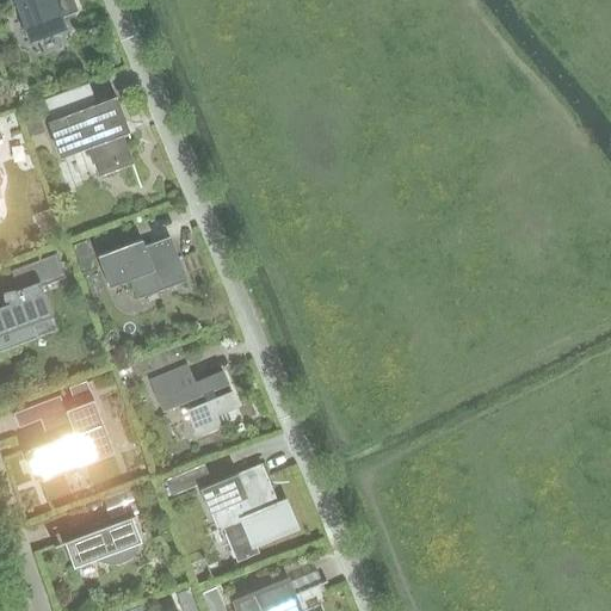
[(12,0),(29,43),(65,30),(61,18),(78,12),(72,0),(12,0)]
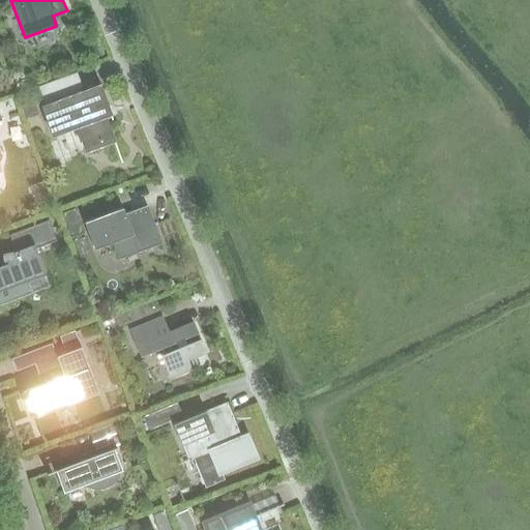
[(99,85),(83,90),(78,75),(39,88),(47,109),(43,110),(52,131),(75,123),(84,149),(113,138),(104,113),(109,111),(99,85)]
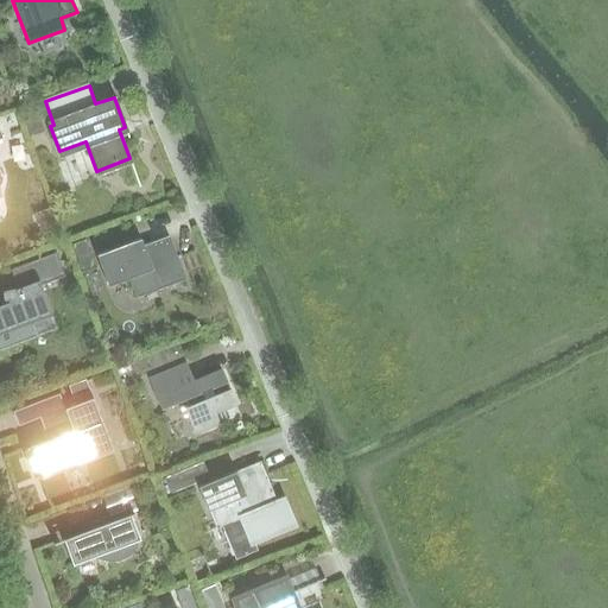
[(23,115),(31,135),(43,131),(36,111),(23,115)]
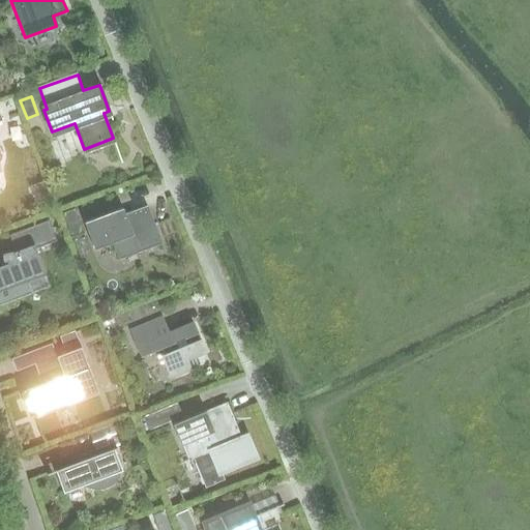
[(162,244),(147,206),(124,214),(122,208),(84,223),(93,249),(112,242),(118,260),(162,244)]
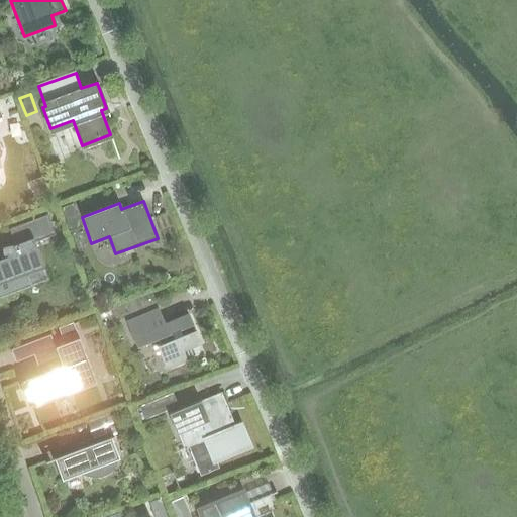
[(81,226),(73,205),(60,210),(68,231),(81,226)]
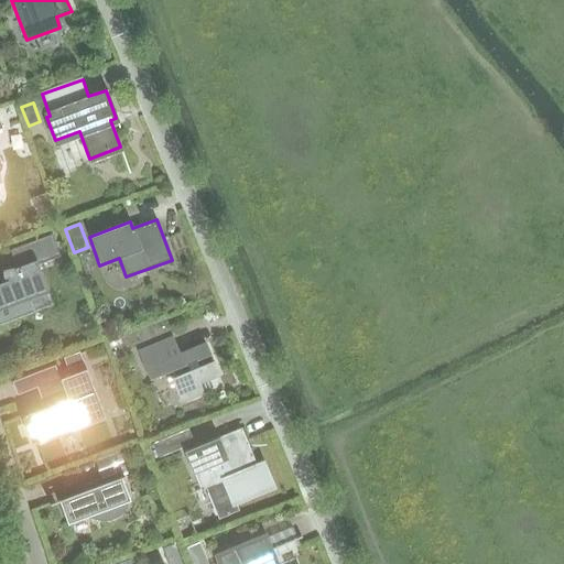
[(0,282),(0,325),(52,305),(35,260),(57,251),(51,231),(10,247),(17,267),(15,268),(17,270),(6,274),(8,280),(0,282)]
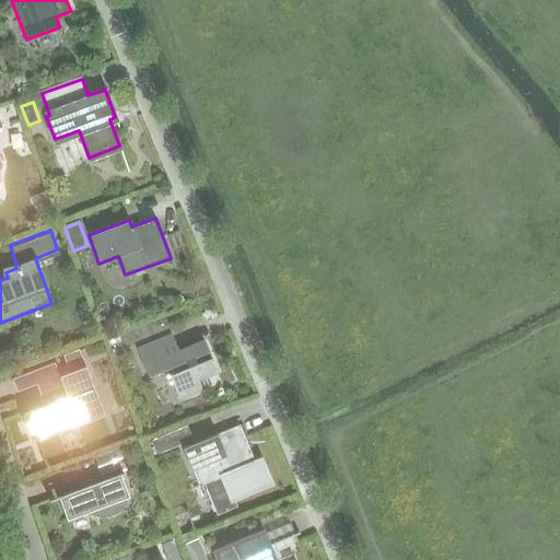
[(178,400),(212,386),(208,376),(217,372),(203,341),(178,351),(172,336),(137,350),(148,377),(166,370),(178,400)]
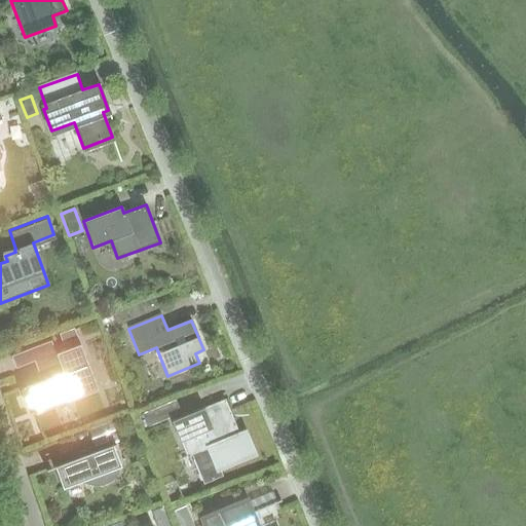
[(60,335),(64,344),(77,339),(73,329),(60,335)]
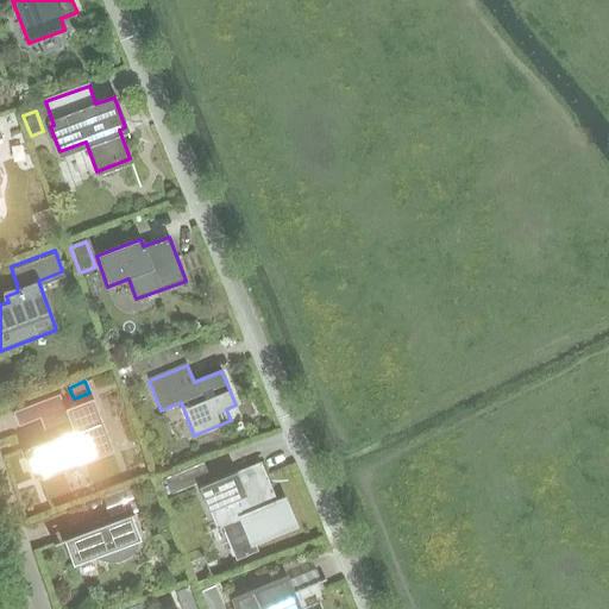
[(51,432),(54,438),(26,449),(37,479),(112,451),(93,399),(39,419),(45,434),(51,432)]
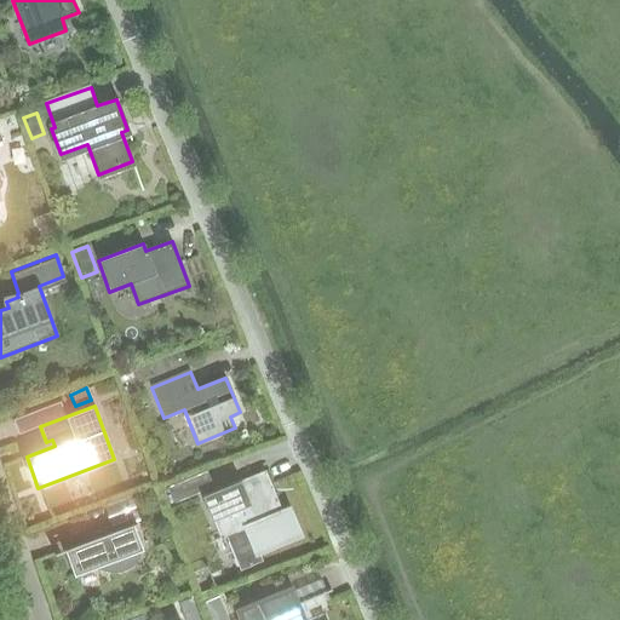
[(220,540),(224,539),(237,570),(259,562),(257,556),(258,555),(257,552),(298,535),(288,511),(282,514),(265,471),(202,498),(220,540)]
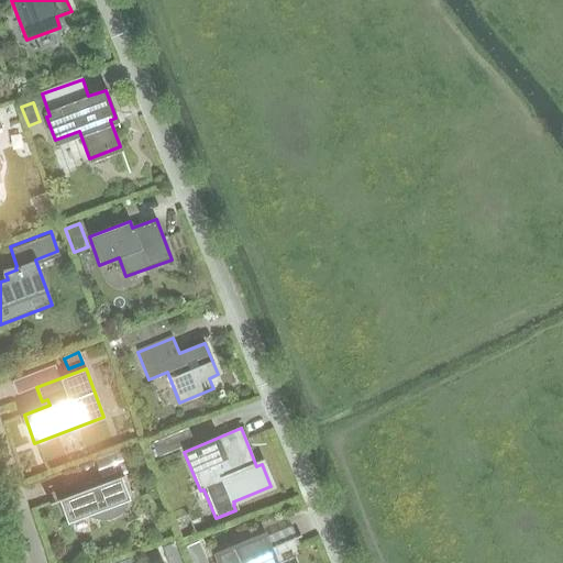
[(191,443),(187,430),(151,444),(156,457),(191,443)]
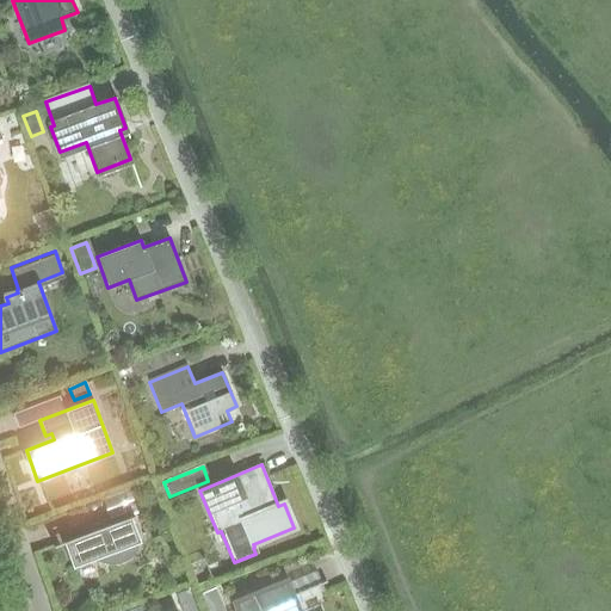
[(73,568),(93,561),(96,562),(99,563),(103,565),(105,565),(109,565),(112,565),(116,563),(118,563),(122,562),(124,560),(128,557),(130,556),(133,553),(134,550),(135,548),(136,544),(140,543),(130,517),(63,542),(73,568)]
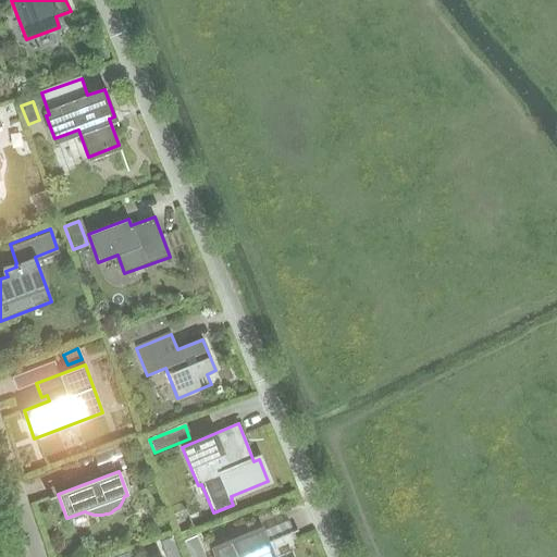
[(218,556),(270,556),(259,531),(214,549),(218,556)]
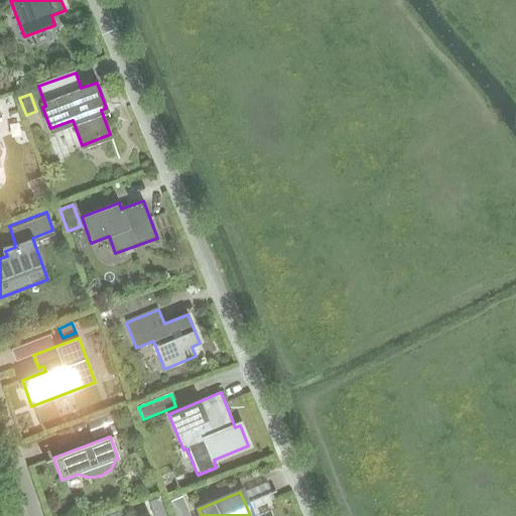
[(181,497),(170,502),(174,510),(185,506),(181,497)]
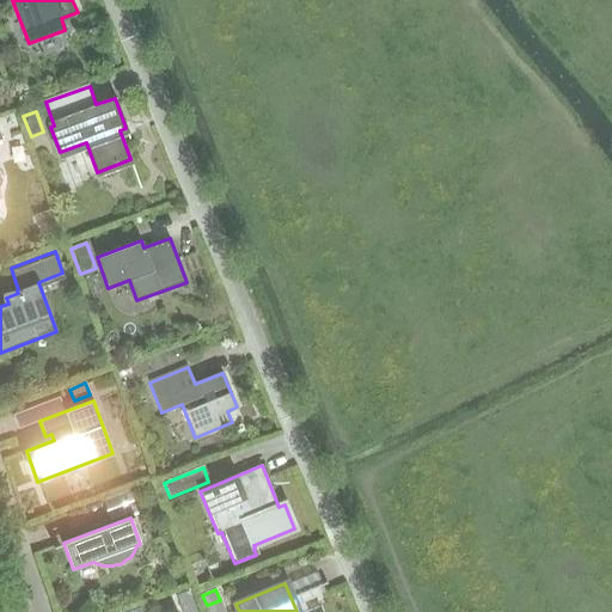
[(190,591),(176,597),(181,609),(195,604),(190,591)]
